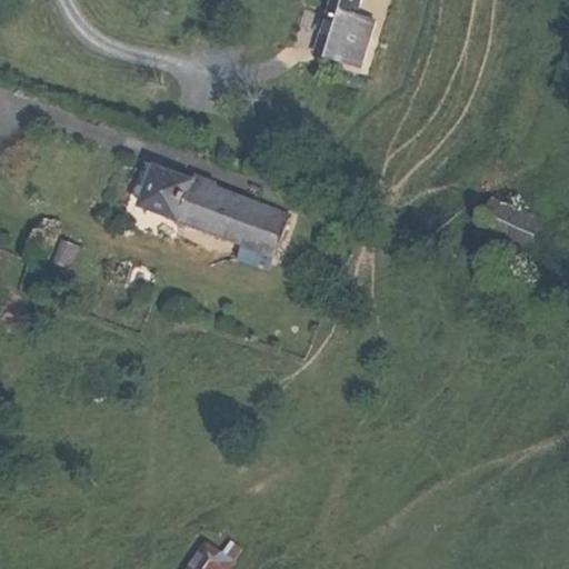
[(357,17),(361,0),(337,0),(321,53),(361,68),(377,23),(357,17)]
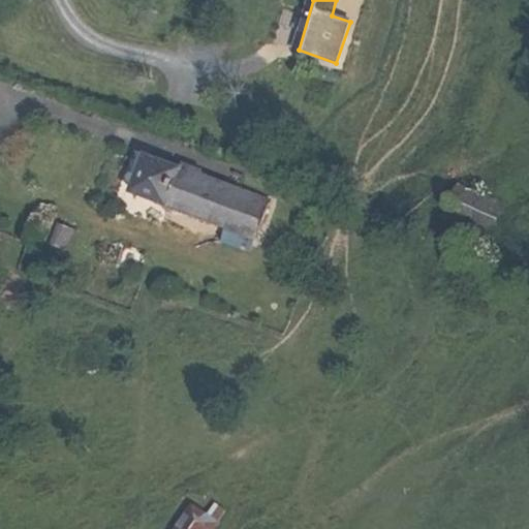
[(252,240),(267,201),(205,178),(205,175),(184,167),(183,169),(149,156),(134,194),(178,211),(252,240)]
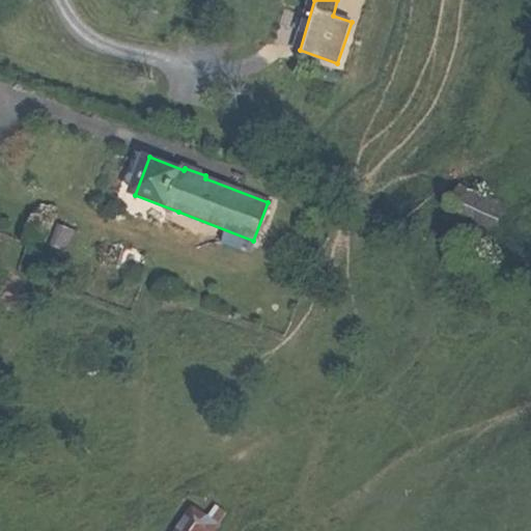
[(462,188),(449,214),(495,234),(507,210),(462,188)]
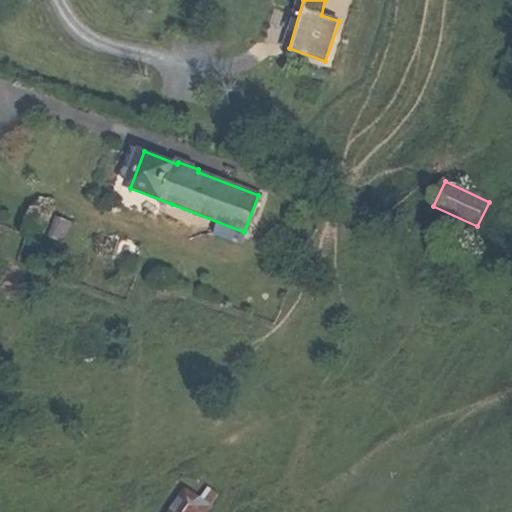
[(204,511),(206,510),(198,504),(186,495),(174,511),(204,511)]
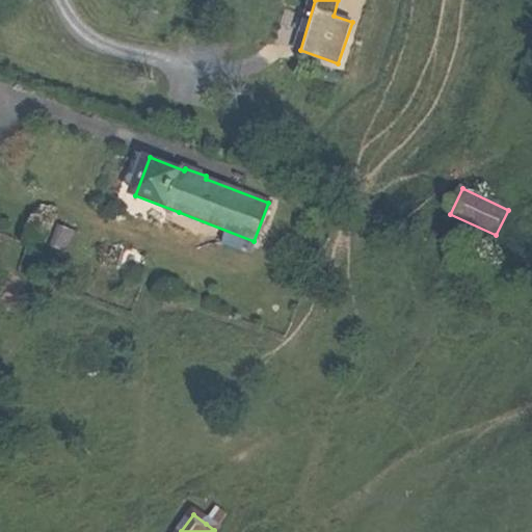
[(206,524),(214,530),(220,520),(213,514),(206,524)]
